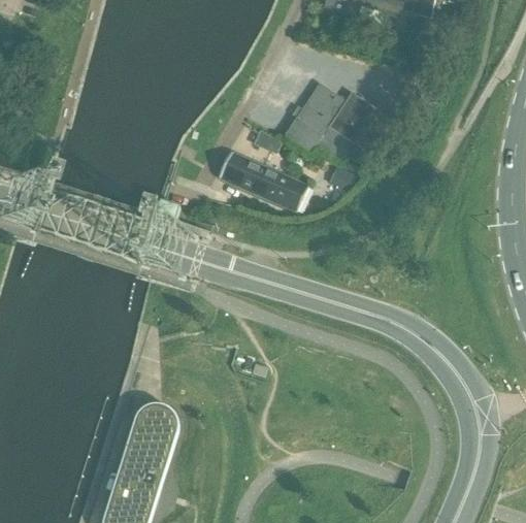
[(359,4),(397,17),(402,0),(324,0),(323,5),(355,14),(359,4)]
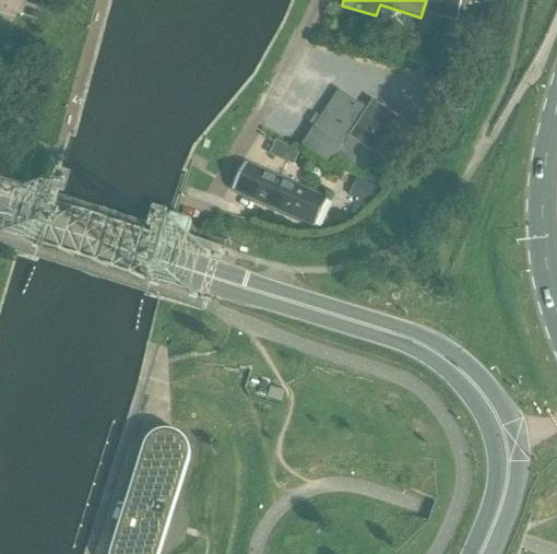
[(430,0),(429,6),(442,9),(441,13),(454,16),(458,0),(430,0)]
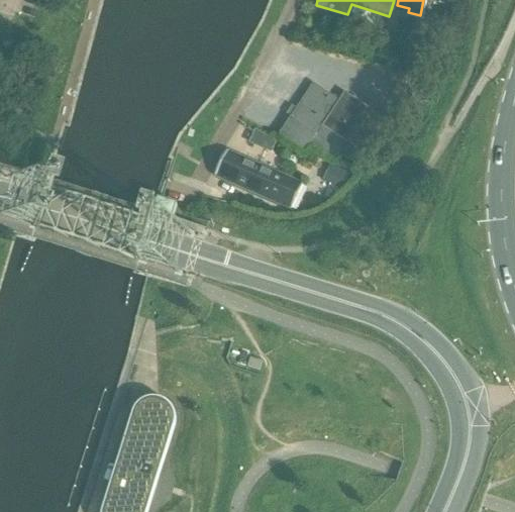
[(277,130),(303,147),(308,139),(335,157),(369,106),(342,89),(337,97),(311,80),(277,130)]
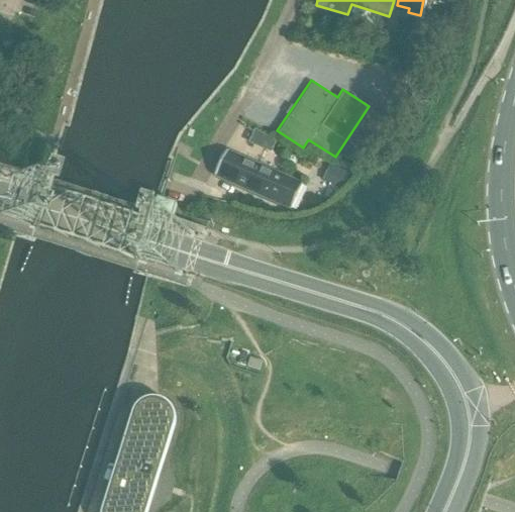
[(275,170),(224,147),(212,173),(289,206),(300,181),(278,171),(275,170)]
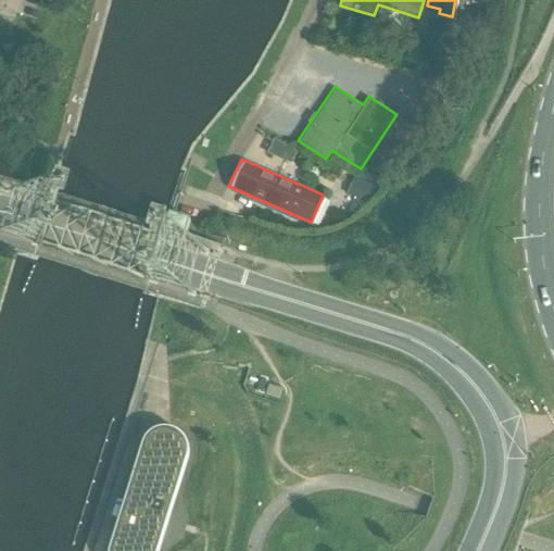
[(353,175),(347,190),(364,199),(372,183),(353,175)]
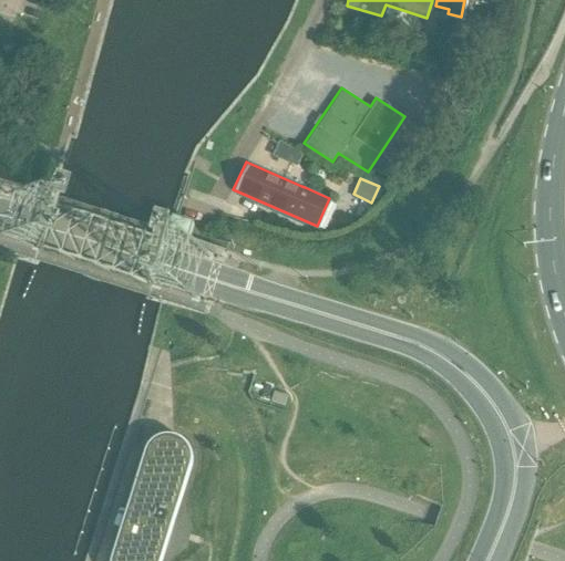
[(183,235),(187,236),(189,227),(192,220),(171,214),(165,229),(180,234),(183,235)]
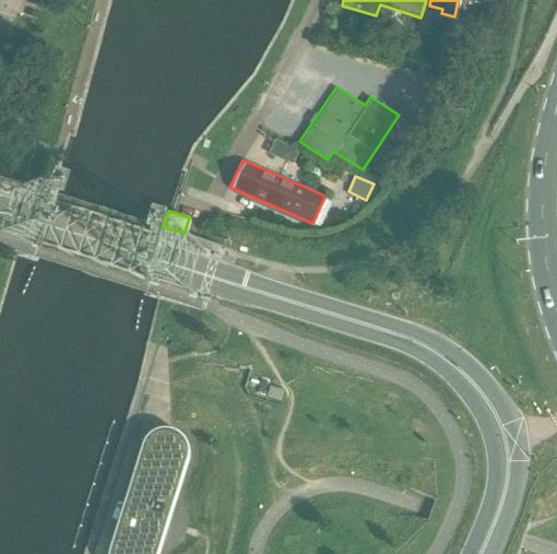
[(268,384),(264,393),(279,398),(281,388),(268,384)]
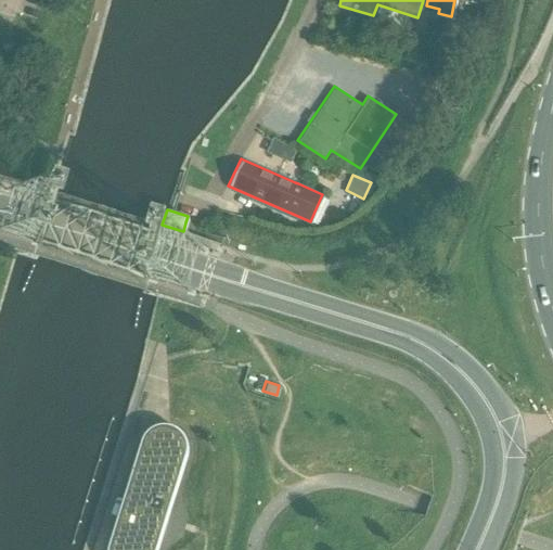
[(140,443),(107,549),(106,549),(154,549),(184,453),(185,448),(185,442),(182,435),(179,431),(175,427),(168,424),(164,424),(158,424),(153,426),(150,429),(145,432),(142,436),(140,443)]
